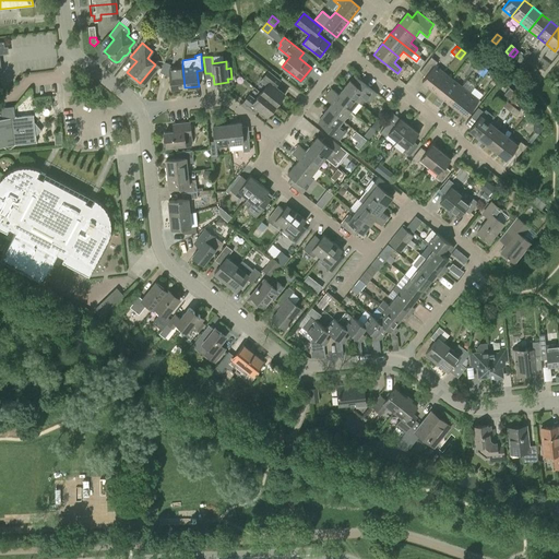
[(426,76),(421,81),(430,88),(443,72),(435,64),(437,62),(430,57),(419,71),(426,76)]
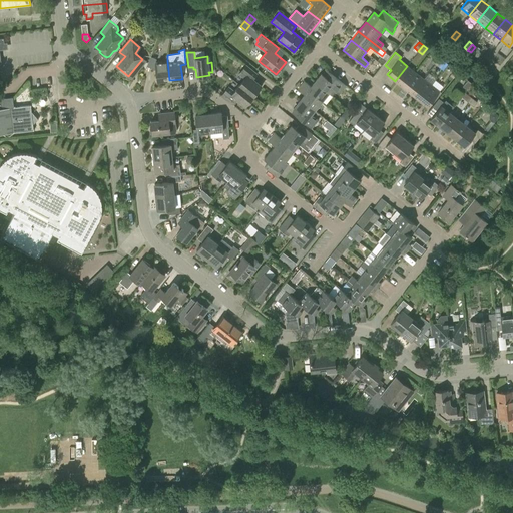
[(431,61),(435,64),(439,58),(436,55),(431,61)]
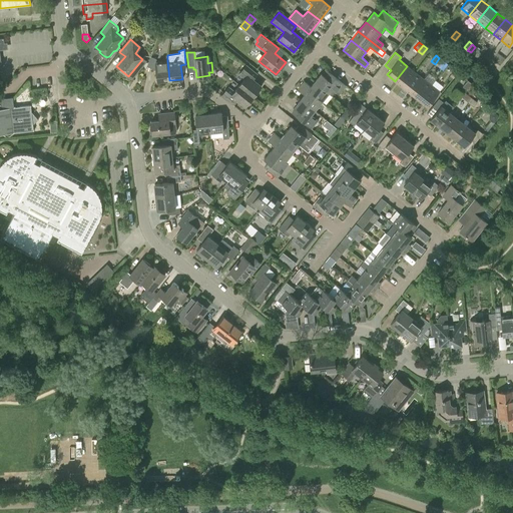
[(156,82),(169,80),(167,61),(154,63),(156,59),(150,57),(146,66),(152,68),(155,68),(156,82)]
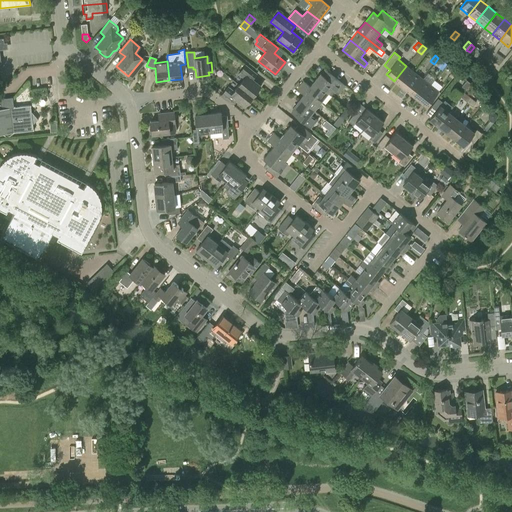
[(487,57),(482,62),(486,65),(490,60),(487,57)]
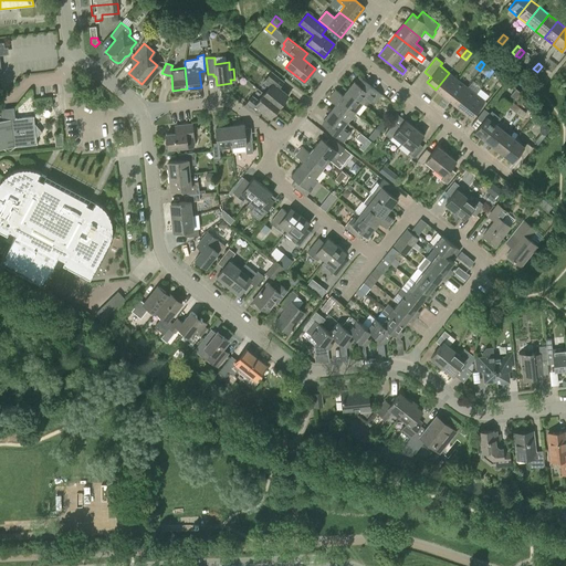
[(484,64),(480,71),(477,76),(480,80),(484,74),(483,73),(489,67),(484,64)]
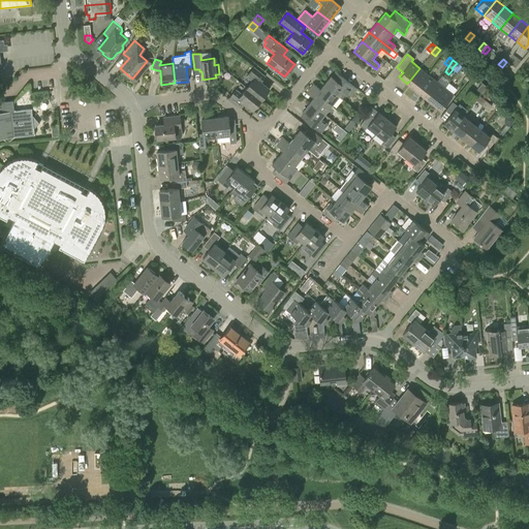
[(251,82),(247,88),(261,99),(270,89),(260,82),(266,75),(254,67),(246,76),(251,82)]
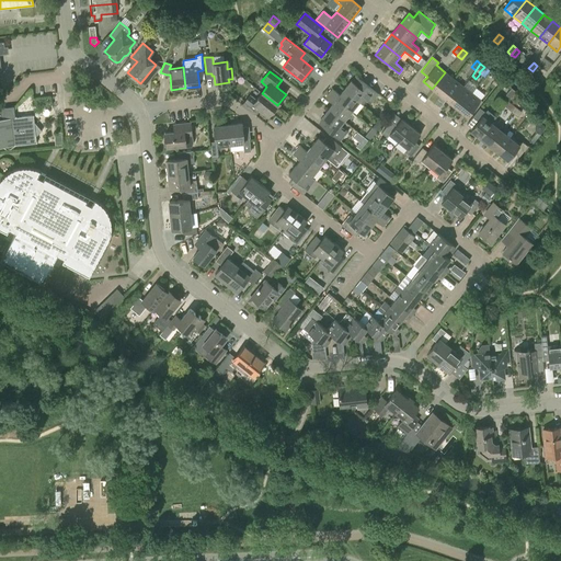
[(445,72),(432,89),(441,95),(454,79),(445,72)]
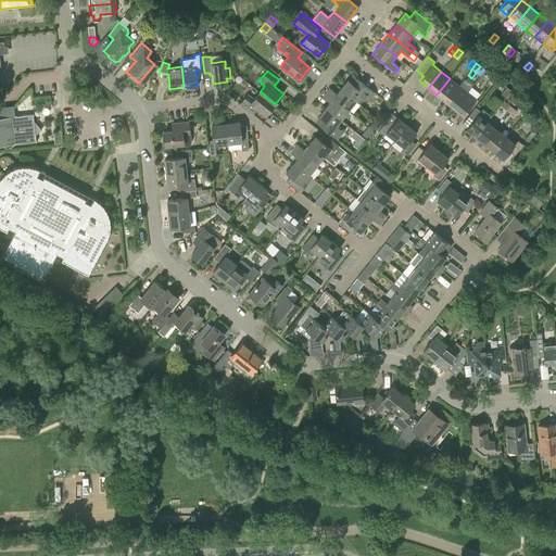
[(356,100),(359,103),(362,99),(366,102),(374,92),(352,75),(349,79),(348,79),(341,89),(356,101),(356,100)]
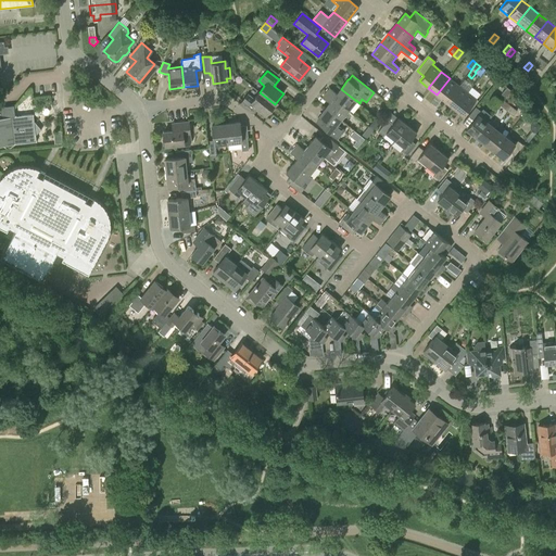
[(492,75),(487,81),(490,85),(495,78),(492,75)]
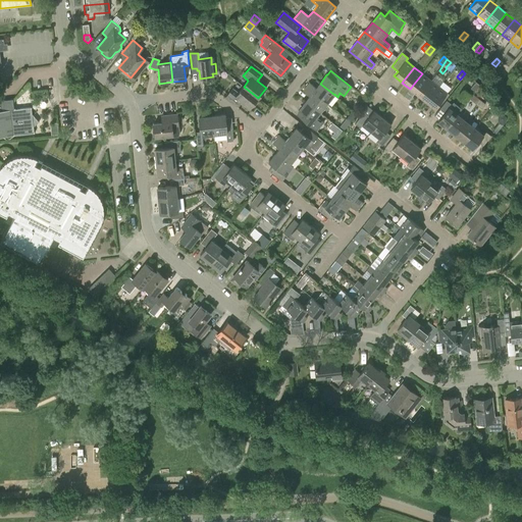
[(422,73),(410,89),(418,95),(430,80),(422,73)]
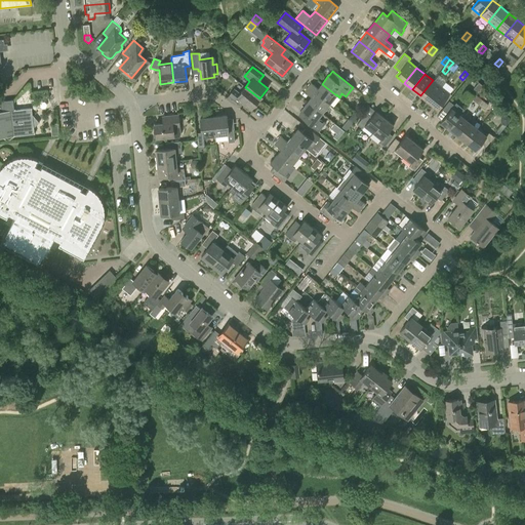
[(433,80),(420,95),(429,103),(441,87),(433,80)]
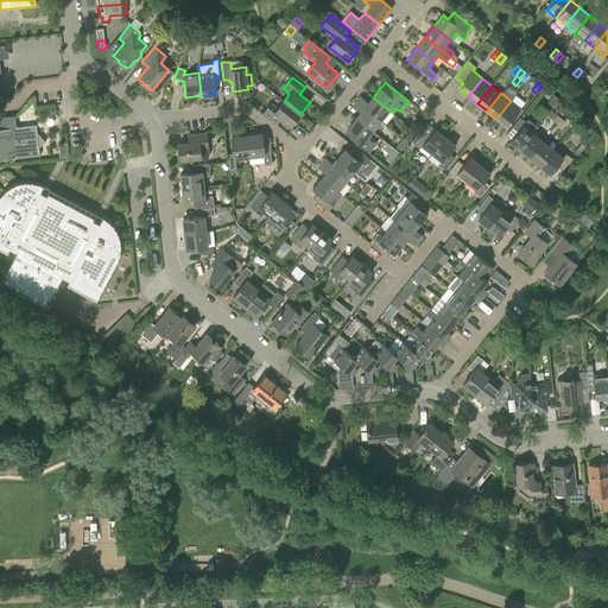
[(559,100),(553,95),(548,102),(553,107),(559,100)]
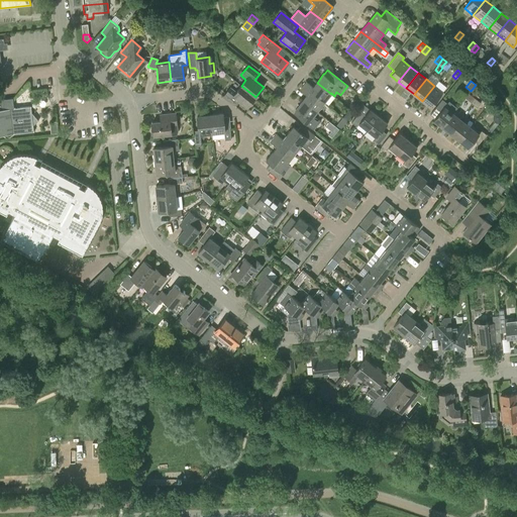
[(303,86),(324,102),(331,94),(317,83),(313,87),(306,82),(303,86)]
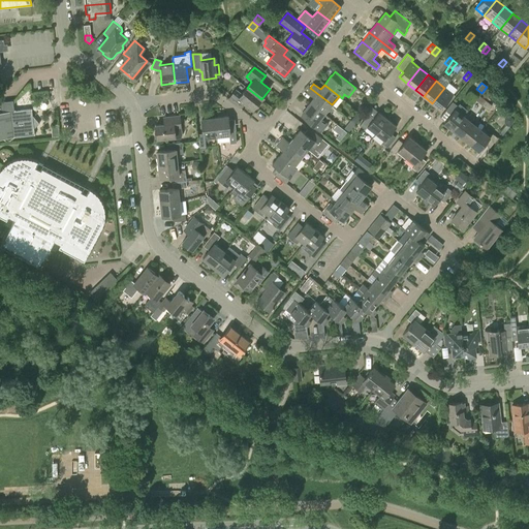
[(253,110),(261,99),(247,88),(242,94),(236,89),(228,99),(240,109),(244,102),(253,110)]
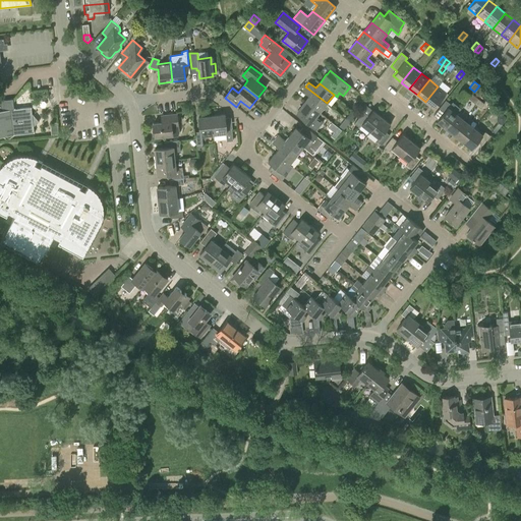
[(305,101),(320,112),(327,103),(305,87),(302,91),(309,96),(305,101)]
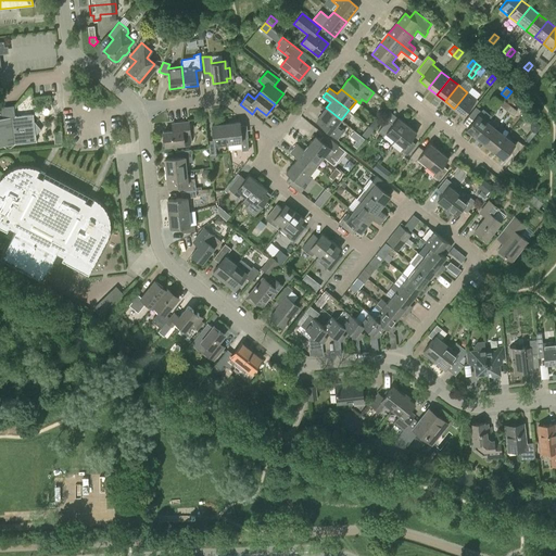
[(476,99),(467,92),(454,109),(463,115),(476,99)]
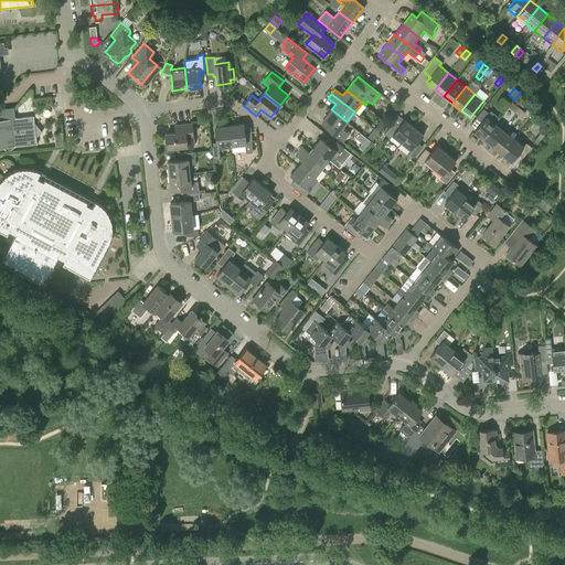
[(0,148),(14,147),(14,146),(17,146),(38,144),(36,144),(36,137),(35,137),(42,132),(34,123),(33,117),(34,117),(34,116),(13,118),(10,115),(12,113),(12,108),(14,108),(13,107),(0,108),(0,148)]
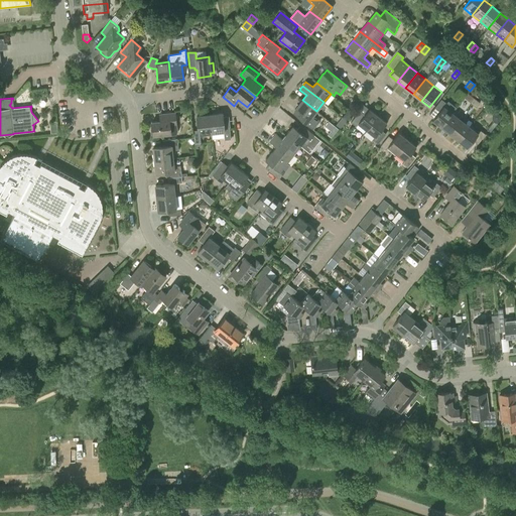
[(438,113),(432,120),(441,127),(453,114),(443,107),(445,103),(441,99),(433,109),(438,113)]
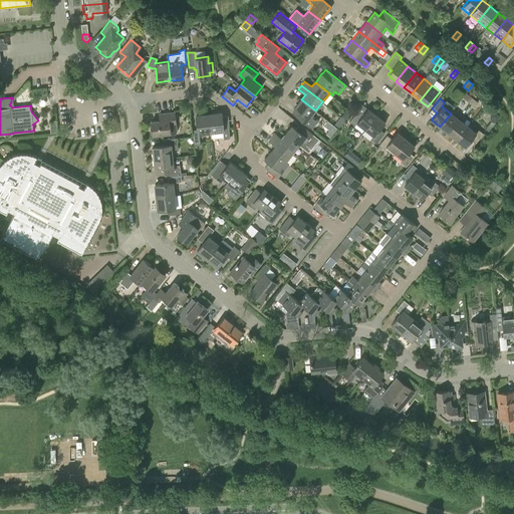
[(319,120),(312,114),(315,110),(301,99),(294,107),(295,108),(291,113),(312,130),(319,120)]
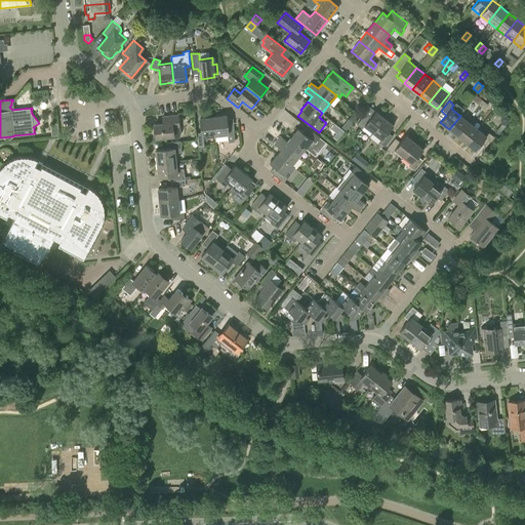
[(362,128),(364,125),(373,132),(385,118),(375,111),(370,118),(365,114),(357,124),(362,128)]
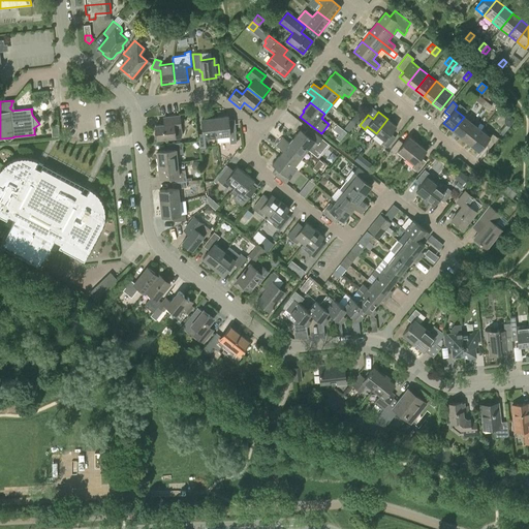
[(154,132),(155,137),(156,137),(156,138),(172,137),(172,138),(180,137),(182,134),(180,116),(166,118),(166,124),(155,125),(156,132),(154,132)]
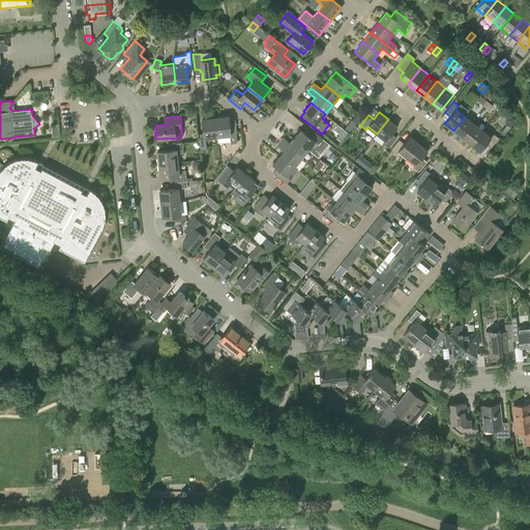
[(230,130),(229,116),(215,118),(217,137),(229,135),(230,144),(237,144),(235,130),(230,130)]
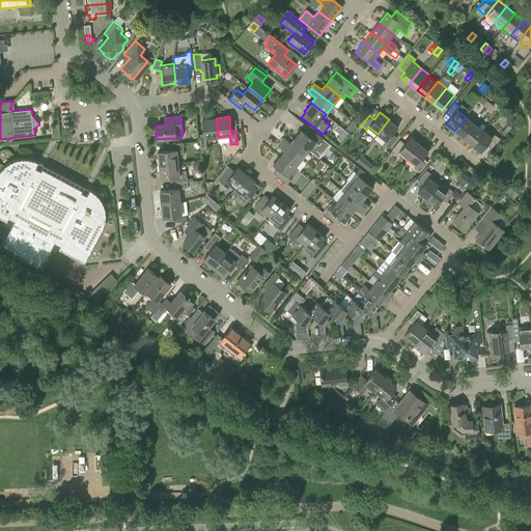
[(463,138),(474,123),(466,117),(454,131),(463,138)]
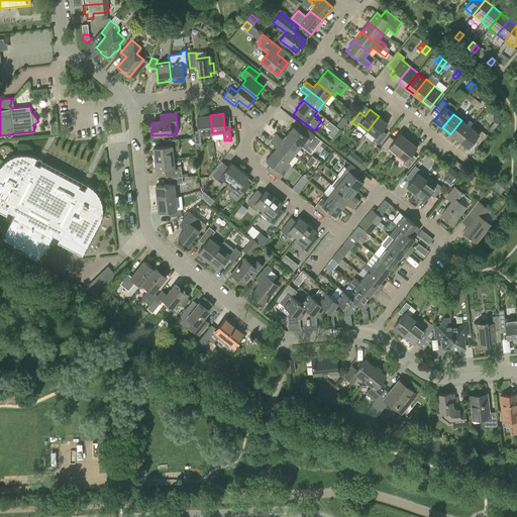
[(201,143),(200,134),(212,133),(210,115),(197,116),(198,130),(194,131),(195,143),(201,143)]
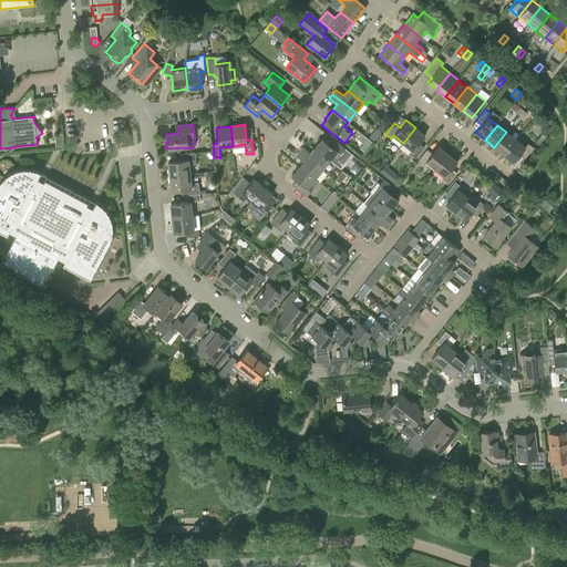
[(419,143),(425,135),(415,127),(403,143),(412,151),(410,154),(415,158),(424,147),(419,143)]
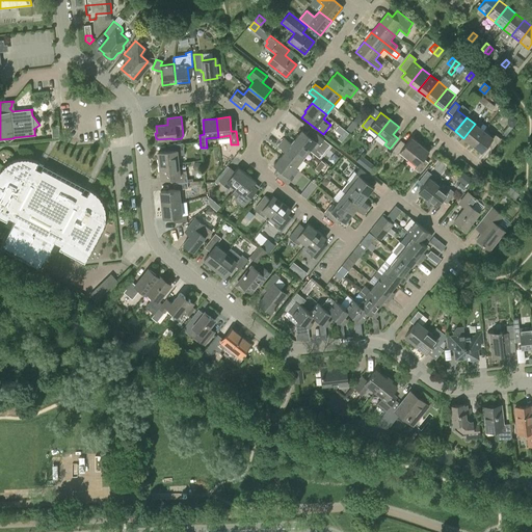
[(473,145),(483,131),(475,124),(463,138),(473,145)]
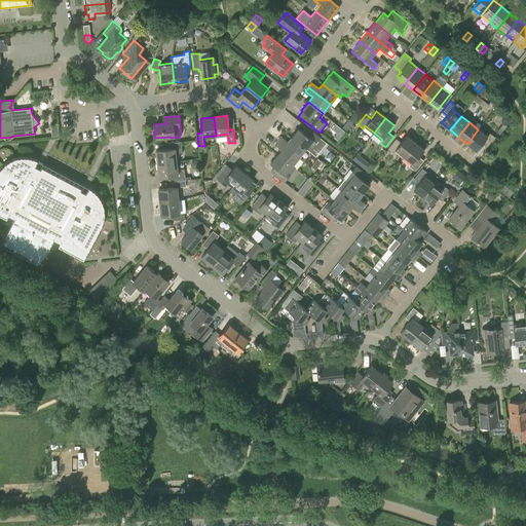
[(302,132),(298,128),(292,137),(305,148),(308,145),(311,147),(320,138),(306,127),(302,132)]
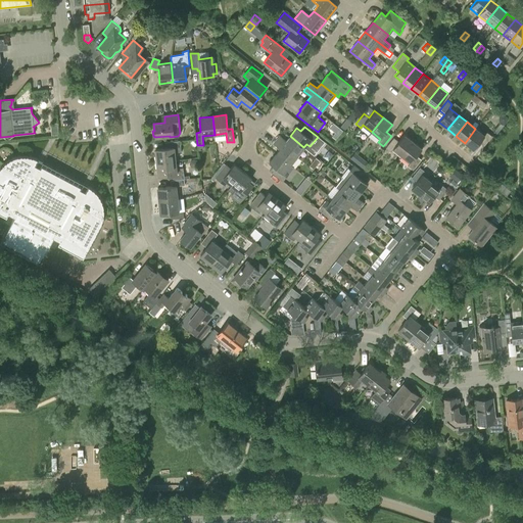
[(339,128),(332,137),(335,139),(342,131),(339,128)]
